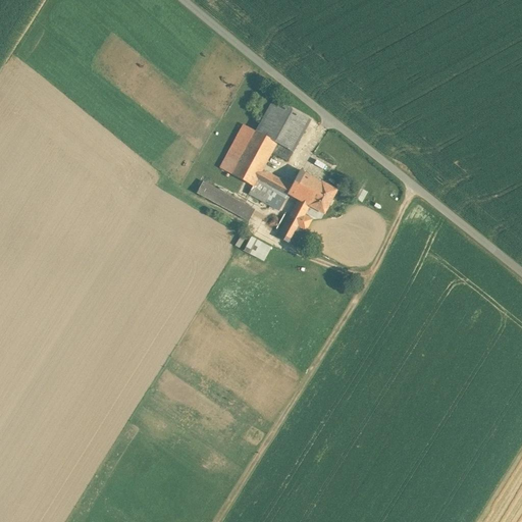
[(311,120),(273,99),(264,115),(302,136),(311,120)]
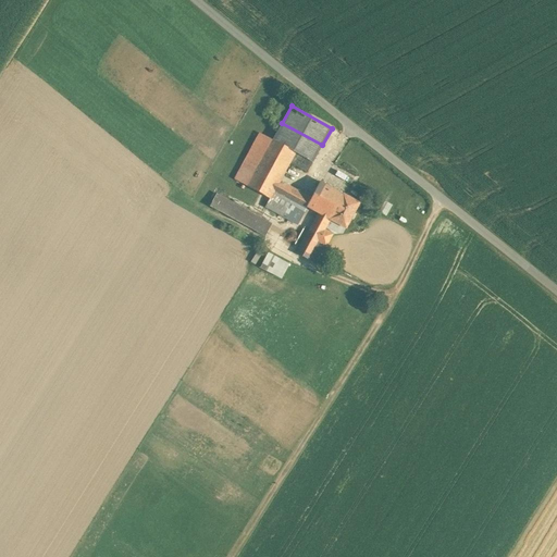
[(322,145),(282,123),(272,140),(295,152),(312,162),(322,145)]
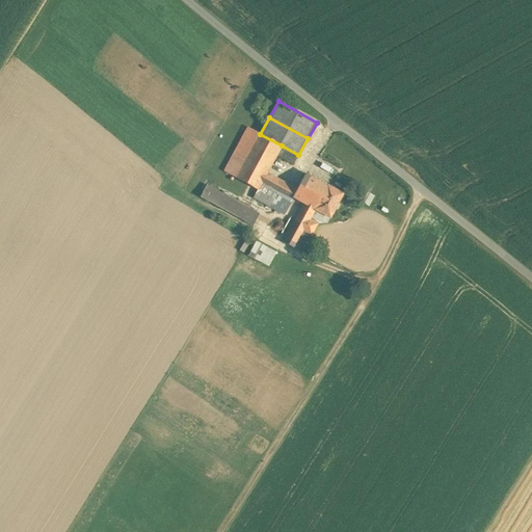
[(259,133),(248,128),(224,171),(235,178),(259,133)]
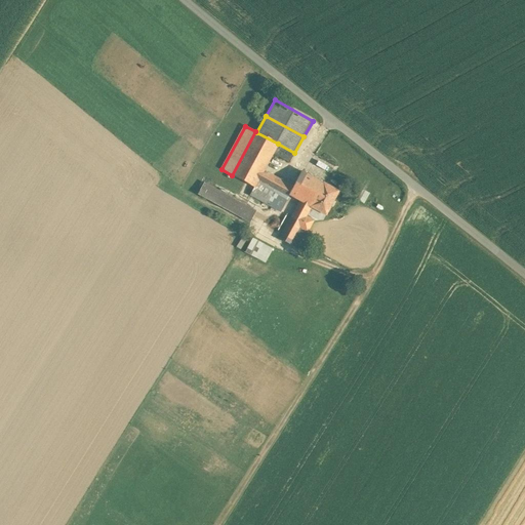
[(255,131),(232,175),(254,188),(264,170),(273,154),(278,144),(256,132),(255,131)]
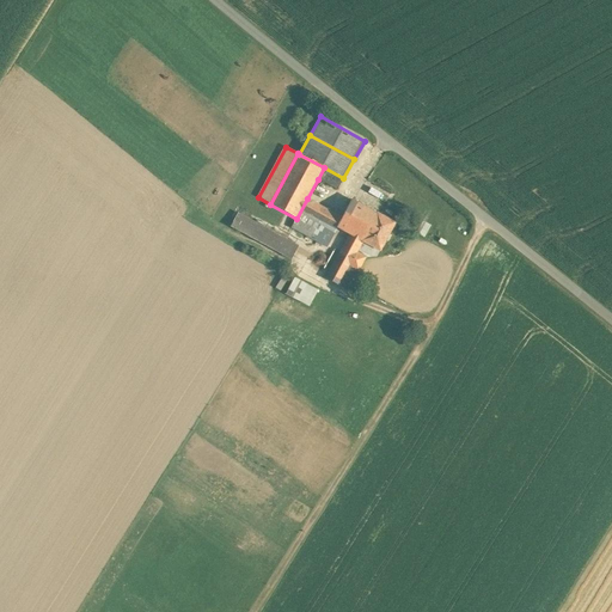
[(343,178),(324,167),(318,179),(337,190),(343,178)]
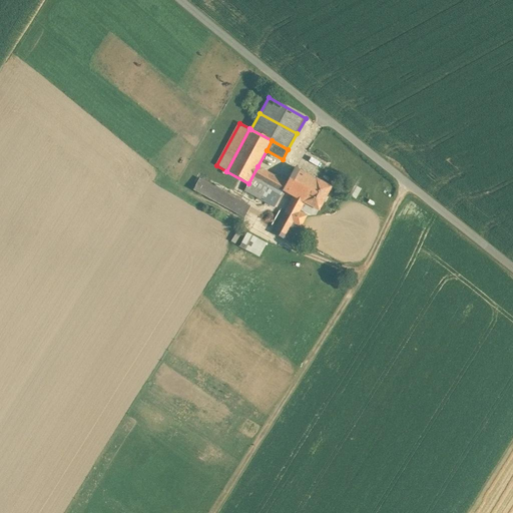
[(316,178),(295,167),(287,182),(258,166),(248,183),(244,190),(274,207),(281,194),(283,190),(293,196),(273,233),(291,243),(307,215),(299,211),(304,202),(303,202),(316,178)]
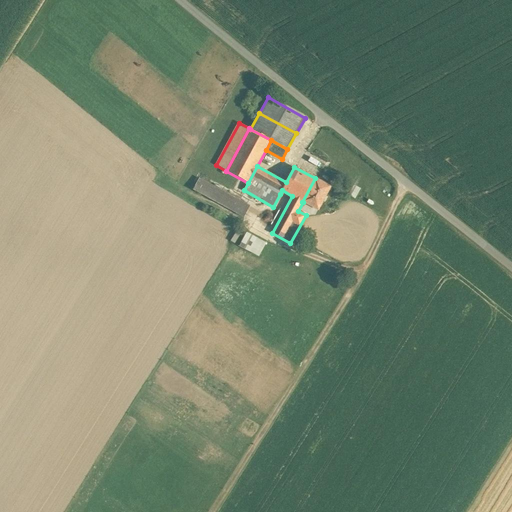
[(249,206),(199,178),(193,189),(244,217),(249,206)]
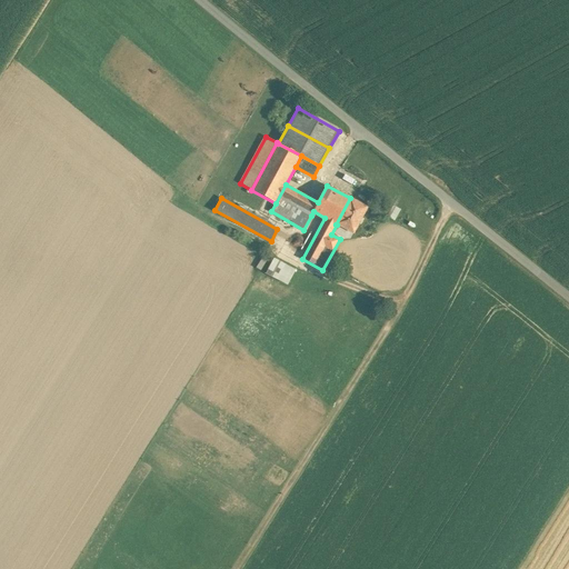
[(367,208),(350,198),(336,225),(337,225),(352,233),(359,222),(361,219),(361,218),(367,208)]
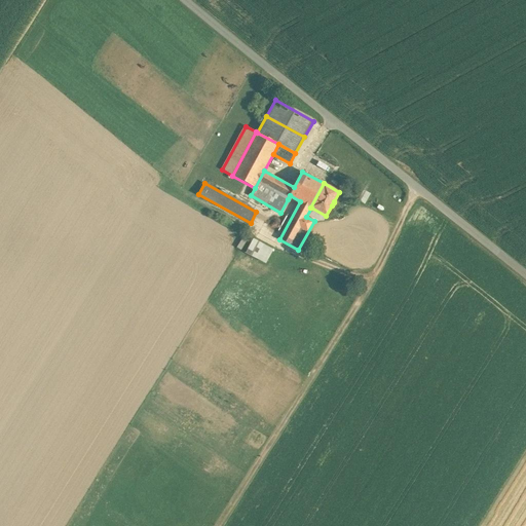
[(359,200),(366,203),(371,191),(364,188),(359,200)]
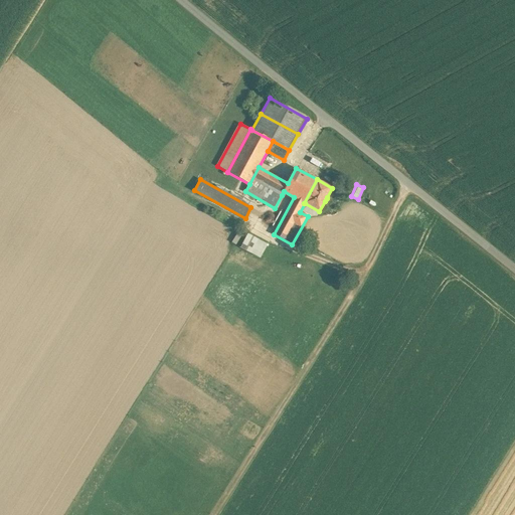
[(247,232),(239,246),(260,256),(268,242),(247,232)]
